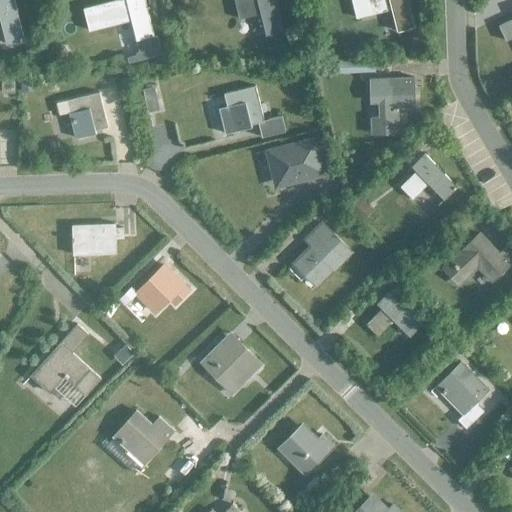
[(0,21),(1,22),(7,44),(24,40),(13,0),(1,0),(3,4),(0,4),(0,21)]
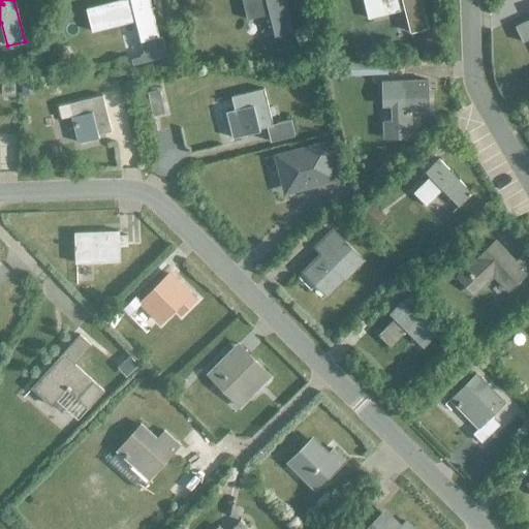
[(93,31),(136,20),(141,40),(158,36),(150,0),(118,0),(87,7),(93,31)]
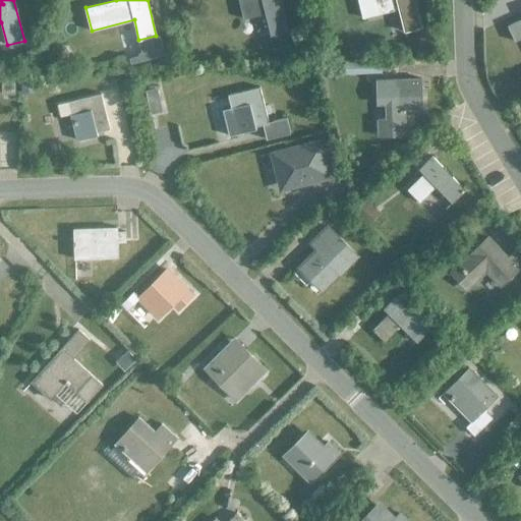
[(238,0),(243,19),(265,14),(271,36),(288,32),(280,0),(238,0)]
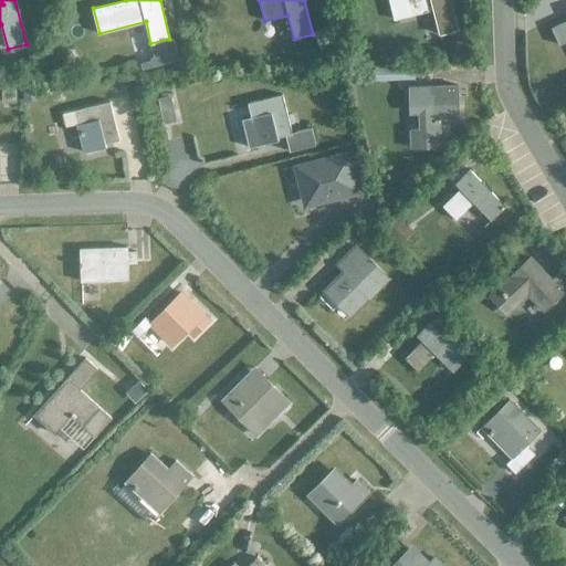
[(439,34),(459,30),(450,0),(389,0),(395,20),(433,11),(439,34)]
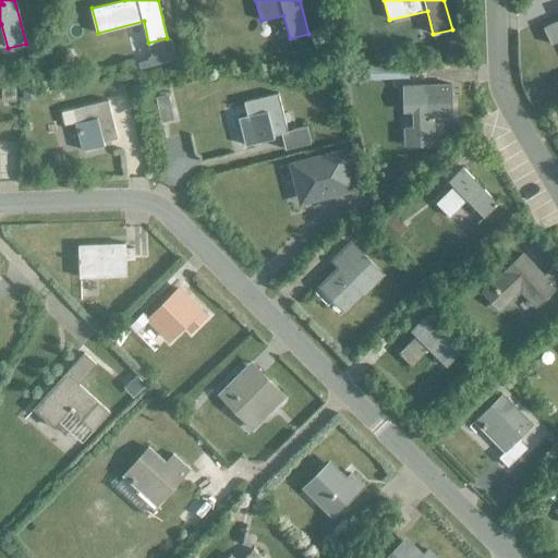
[(557,20),(544,27),(552,45),(557,41),(557,20)]
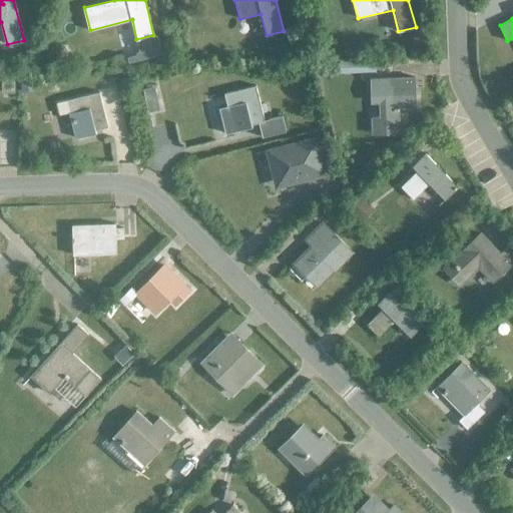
[(382,99),(383,110),(383,116),(371,116),(372,133),(388,133),(387,125),(398,125),(397,109),(416,108),(414,75),(370,78),(371,99),(382,99)]
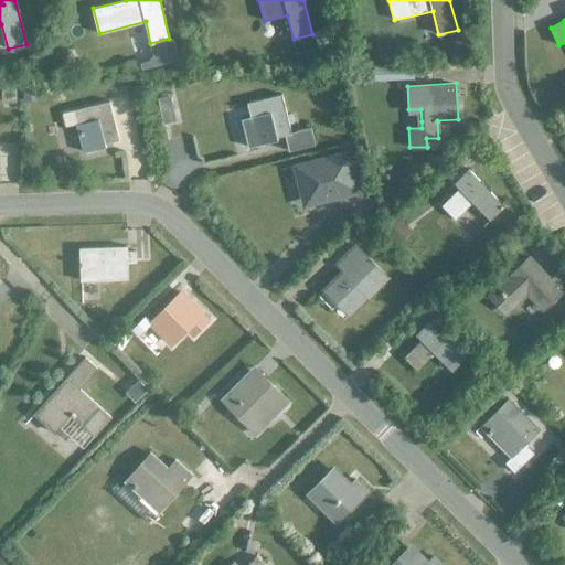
[(290,150),(315,144),(311,128),(291,134),(281,94),(248,103),(252,117),(248,117),(256,146),(278,140),(277,137),(286,135),(290,150)]
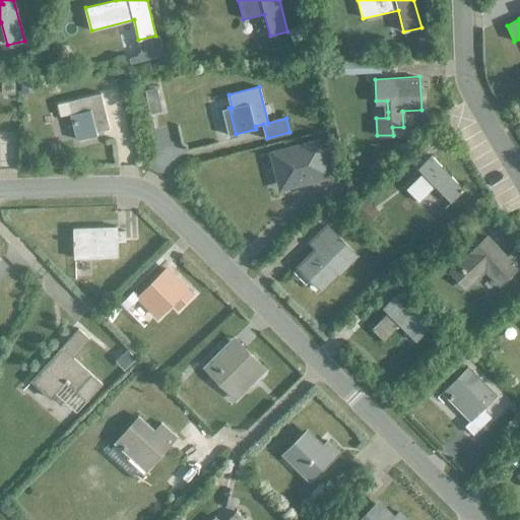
[(96,131),(110,128),(102,92),(69,100),(72,113),(71,113),(77,138),(98,134),(96,131)]
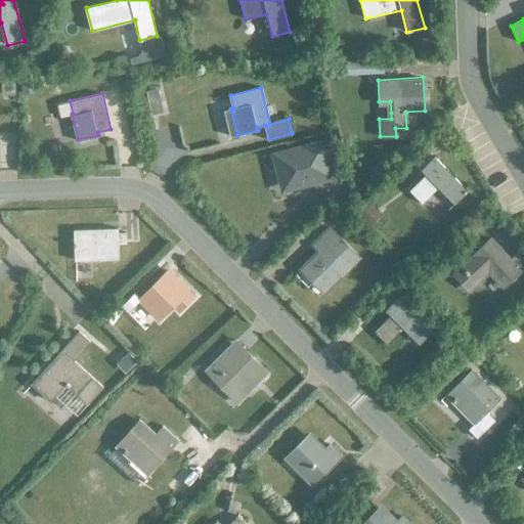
[(286,171),(291,188),(334,177),(324,140),(273,154),(278,173),(286,171)]
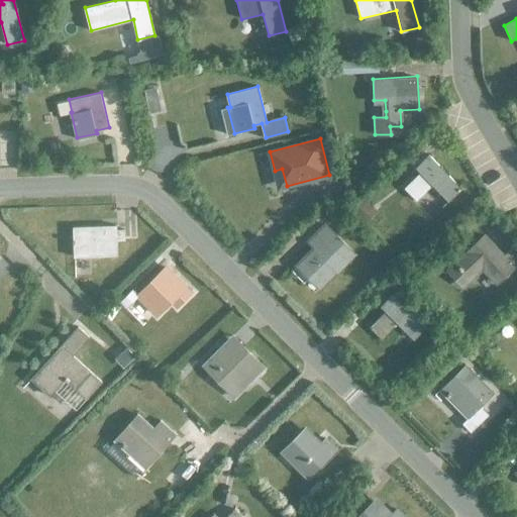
[(449,202),(461,189),(428,156),(420,164),(424,169),(405,188),(416,200),(432,185),(449,202)]
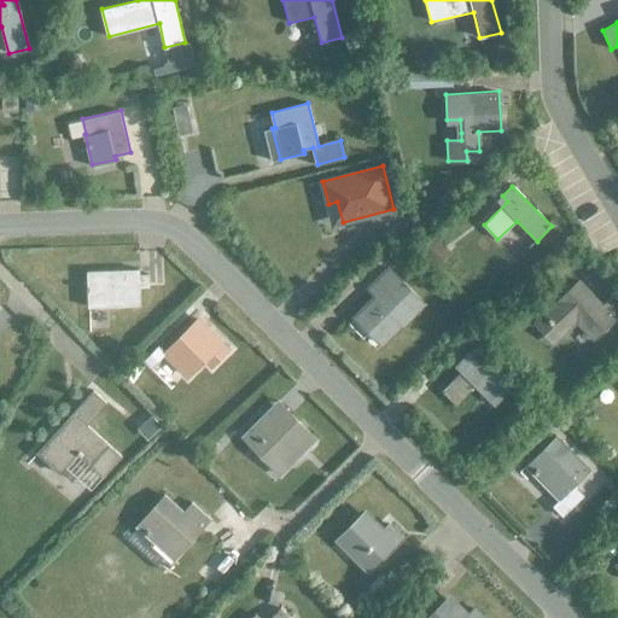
[(141,286),(150,286),(150,273),(140,274),(140,269),(88,272),(89,307),(141,304),(141,286)]
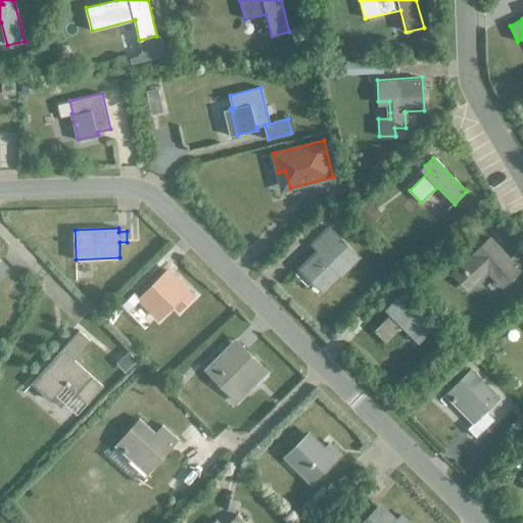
[(324,291),(336,279),(358,256),(329,228),(316,240),(322,246),(300,269),(324,291)]
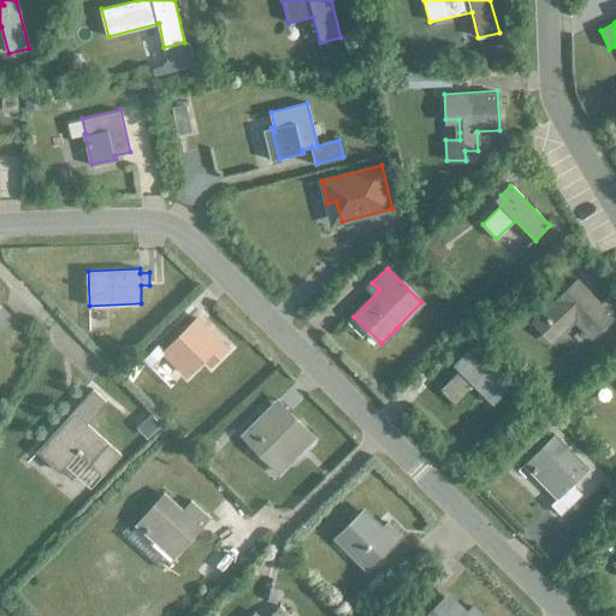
[(542,313),(556,329),(560,332),(574,320),(591,338),(615,314),(615,306),(609,298),(600,306),(578,280),(542,313)]
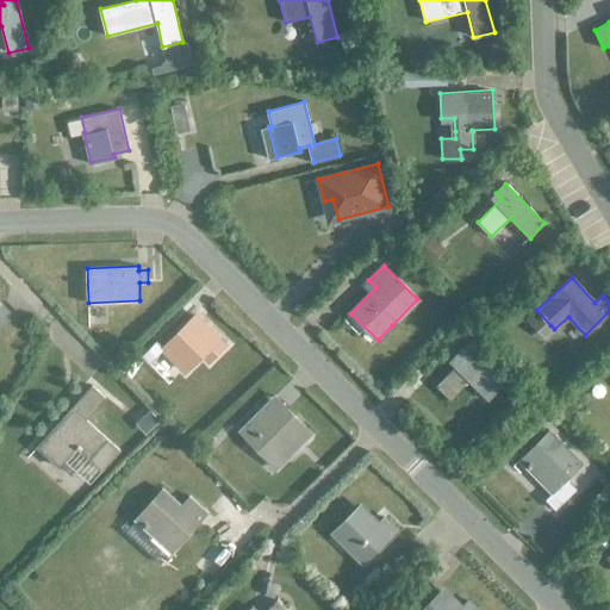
[(186,369),(218,338),(197,317),(165,348),(186,369)]
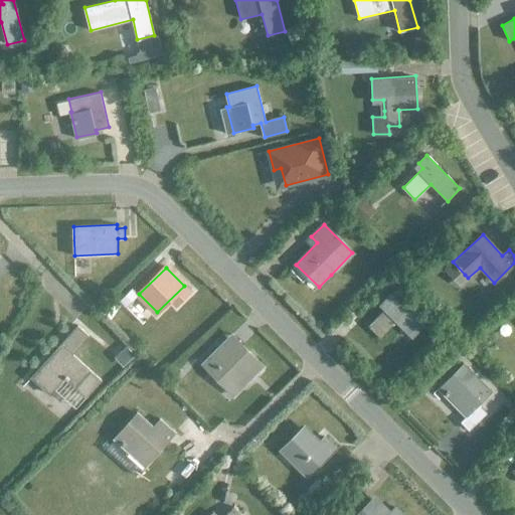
[(133,288),(123,298),(129,305),(139,294),(133,288)]
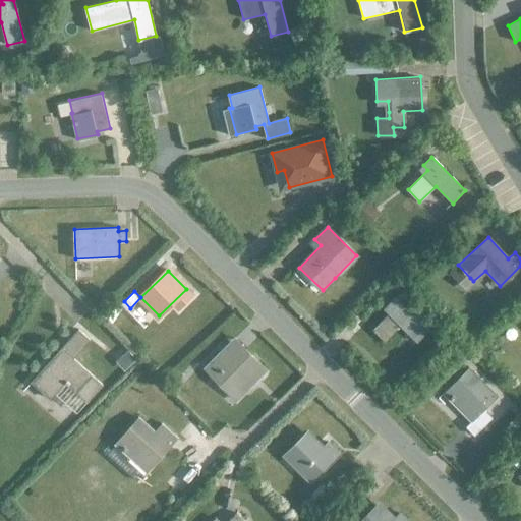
[(417,343),(429,330),(396,296),(388,304),(393,309),(372,330),(385,341),(401,326),(417,343)]
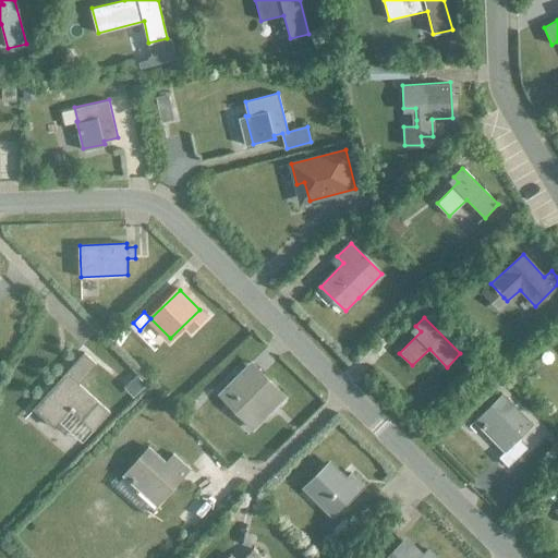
[(63,353),(41,340),(15,380),(37,393),(47,378),(85,403),(96,387),(58,362),(63,353)]
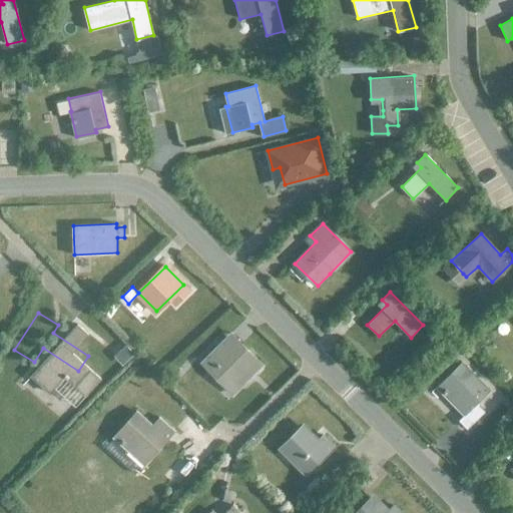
[(246,381),(264,365),(242,345),(228,359),(218,348),(202,364),(222,384),(235,371),(246,381)]
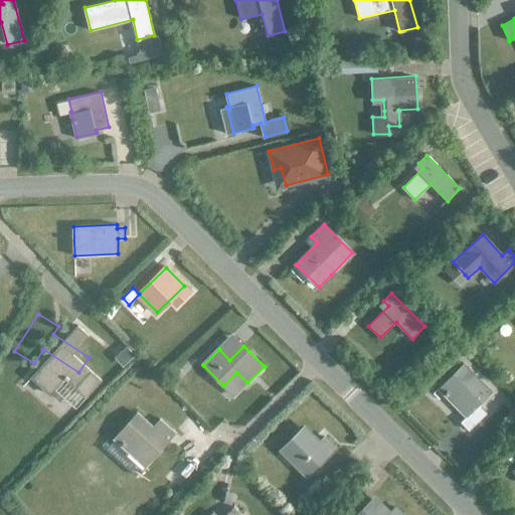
[(463,363),(439,387),(467,415),(461,421),(469,430),(487,412),(479,404),(492,391),(463,363)]
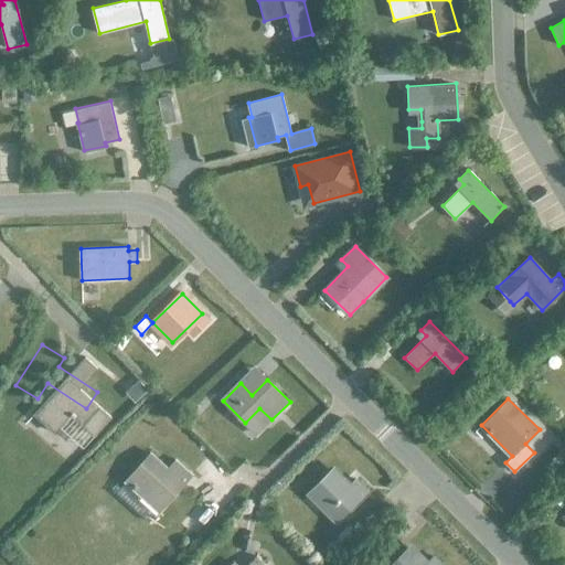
[(151,454),(127,482),(118,492),(151,521),(159,511),(184,482),(151,454)]
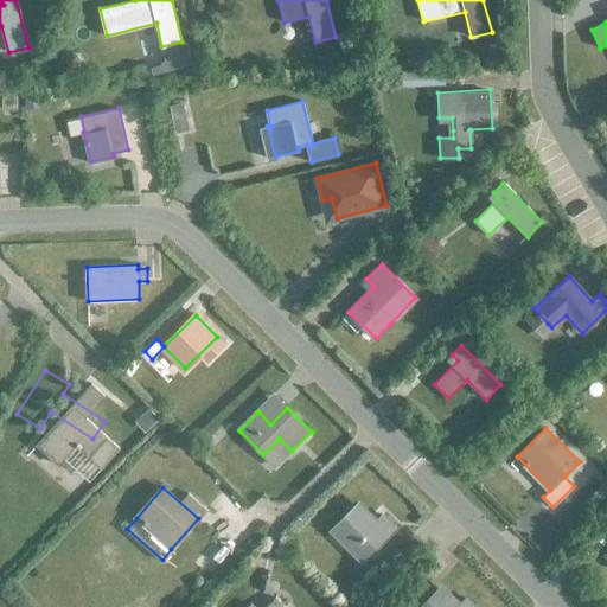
[(362,561),(396,526),(385,516),(376,525),(357,506),(336,528),(351,544),(349,547),(362,561)]
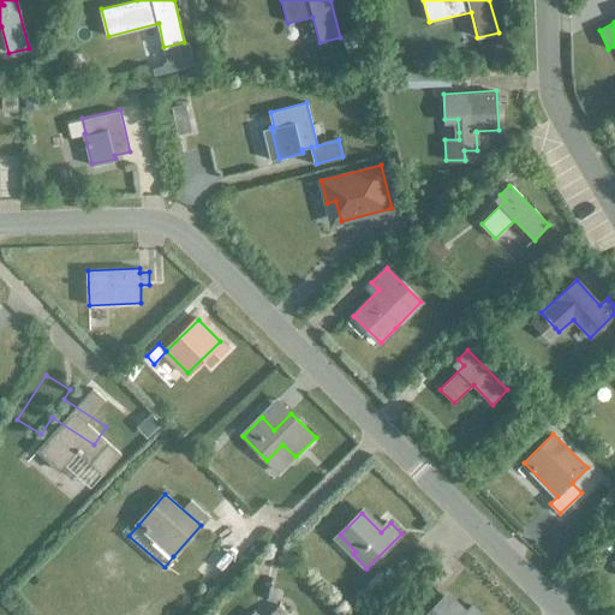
[(464,614),(446,597),(428,614),(482,614),(475,607),(465,614),(464,614)]
